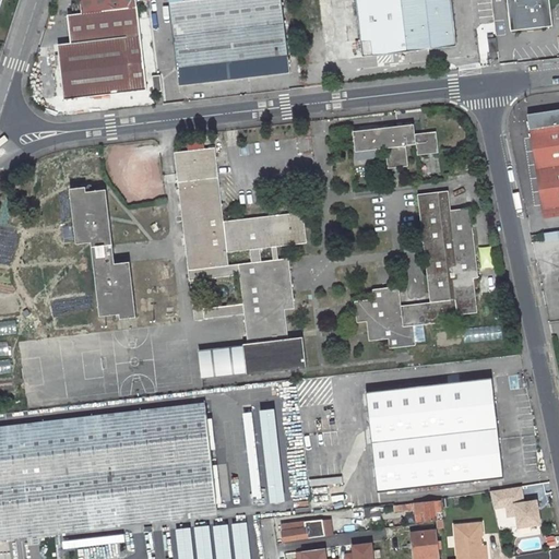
[(59,45),(66,100),(146,91),(137,0),(81,0),(83,14),(69,15),(72,44),(59,45)]
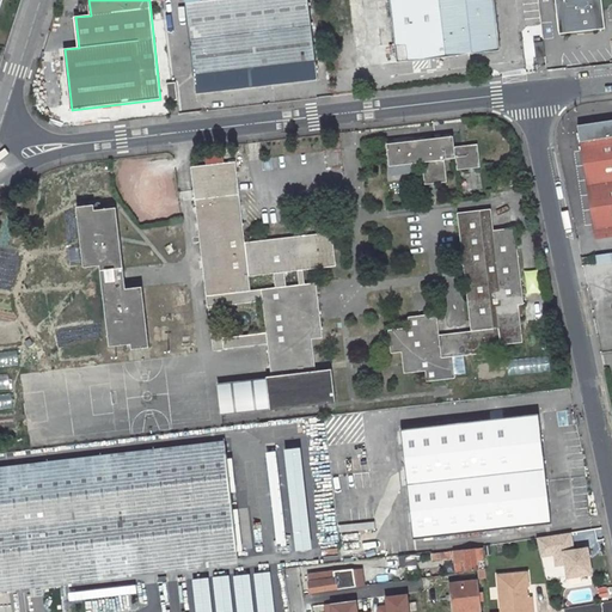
[(317,80),(307,0),(200,0),(201,1),(187,4),(197,95),(317,80)]
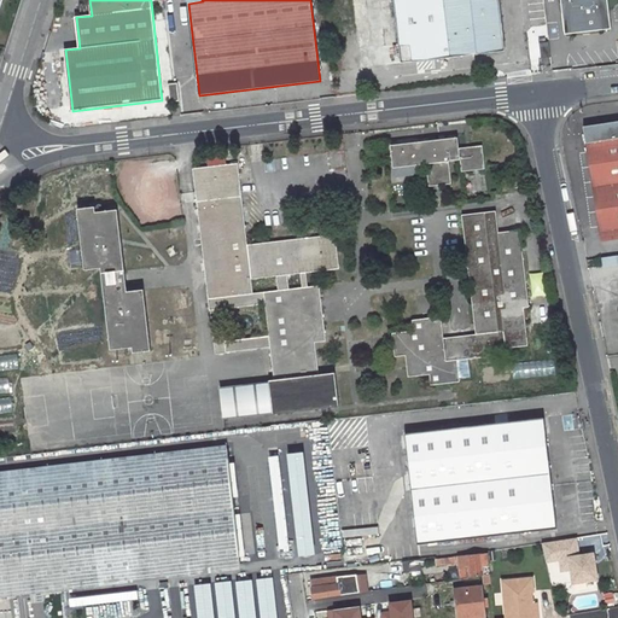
[(497,0),(392,0),(402,63),(505,50),(497,0)]
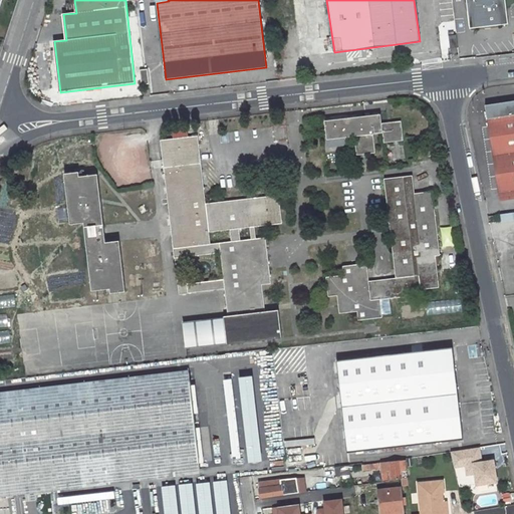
[(467,0),(470,27),(509,22),(506,0),(467,0)]
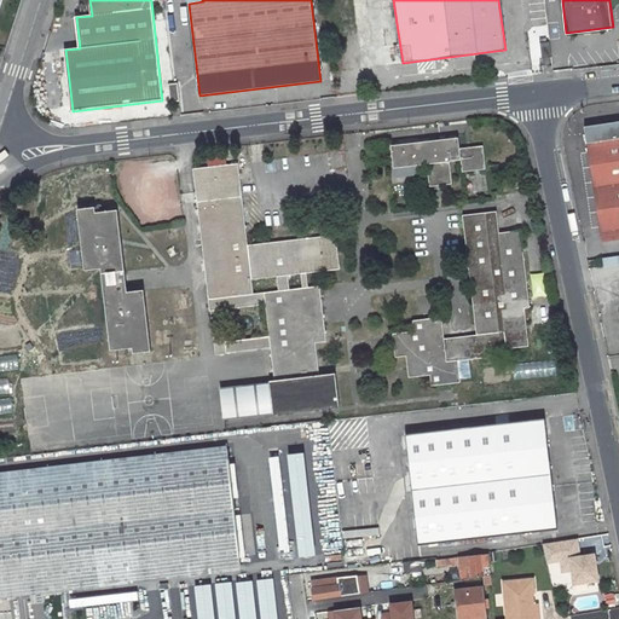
[(536,34),(528,35),(533,71),(541,70),(536,34)]
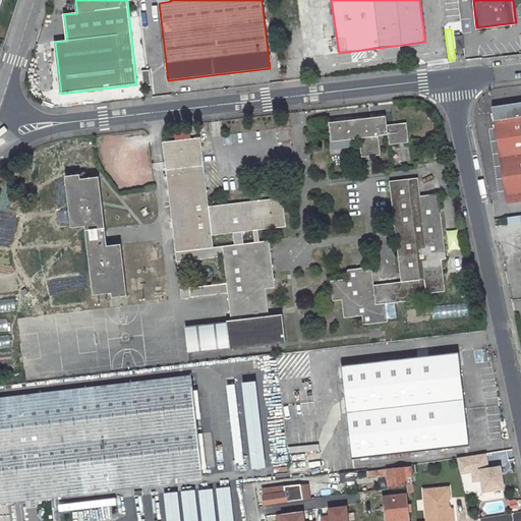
[(520,192),(520,102),(490,107),(503,195),(520,192)]
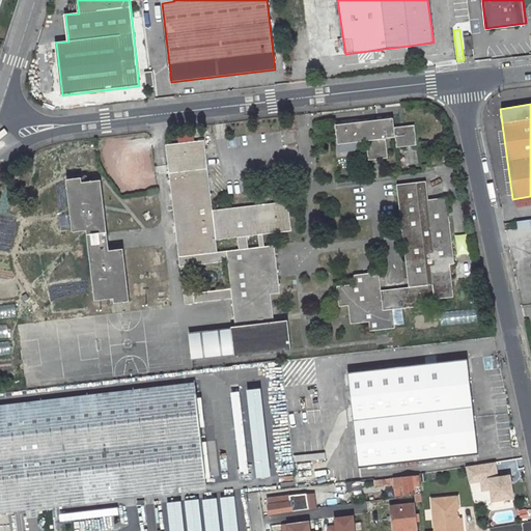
[(392,119),(334,126),(336,145),(362,143),(364,163),(387,160),(384,141),(394,140),(395,148),(415,146),(413,126),(393,128),(392,119)]
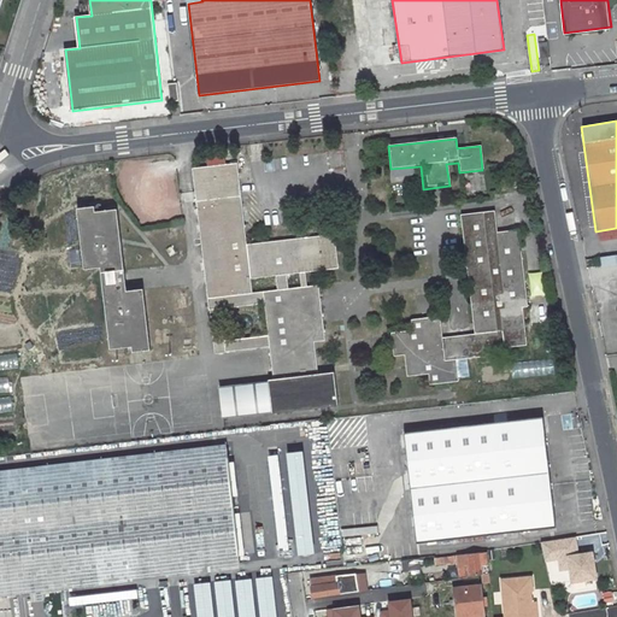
[(236,164),(191,170),(207,311),(210,310),(215,353),(224,353),(224,351),(268,346),(271,378),(266,380),(271,415),(338,407),(334,371),(317,374),(313,342),(323,341),(316,286),(306,287),(304,272),(336,269),(333,235),(245,245),(236,164)]
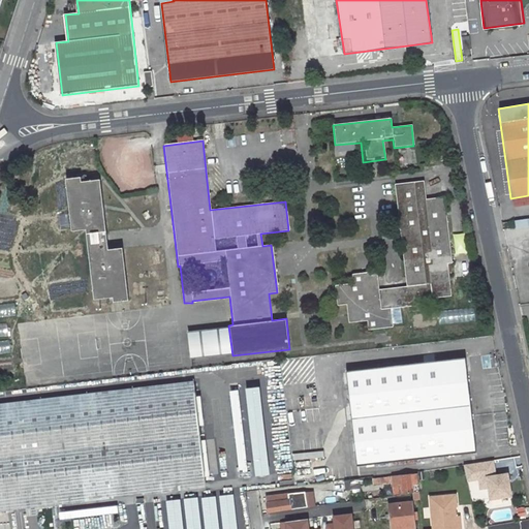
[(80,177),(65,179),(71,231),(86,229),(95,300),(114,298),(114,303),(129,301),(123,248),(109,250),(99,180),(81,182),(80,177)]
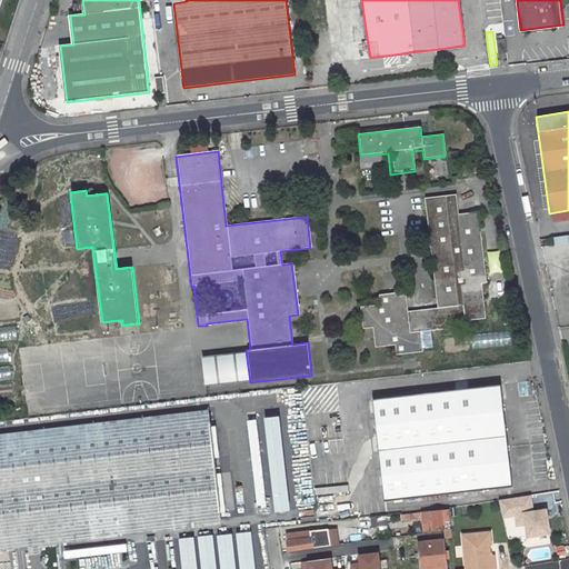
[(457,215),(453,196),(423,200),(436,309),(410,311),(408,292),(378,296),(379,305),(360,308),(362,329),(371,328),(375,348),(395,346),(396,356),(422,352),(420,332),(465,328),(465,322),(485,320),(480,283),(485,283),(477,212),(457,215)]
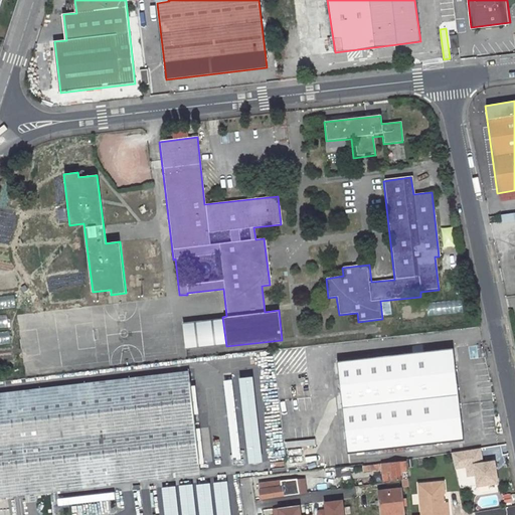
[(514,219),(514,211),(514,210),(498,213),(499,222),(514,219)]
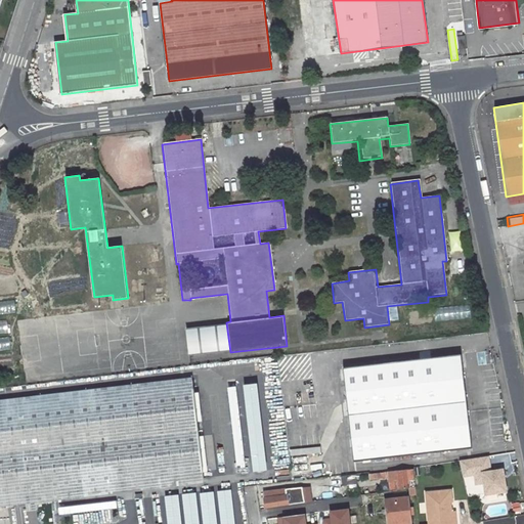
[(344,367),(354,462),(471,448),(461,354),(344,367)]
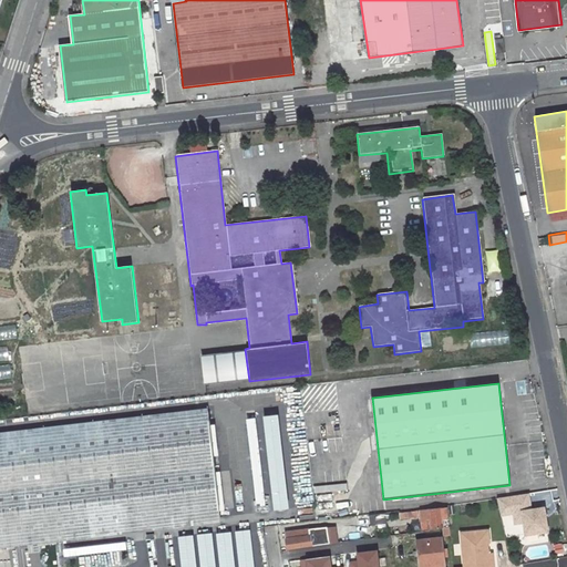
[(210,409),(0,434),(0,447),(212,421),(210,409)]
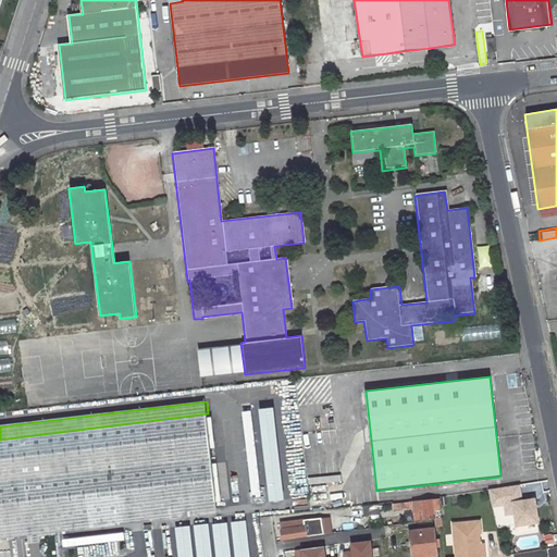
[(257,411),(244,412),(251,496),(270,494),(271,503),(286,502),(277,408),(257,410),(257,411)]
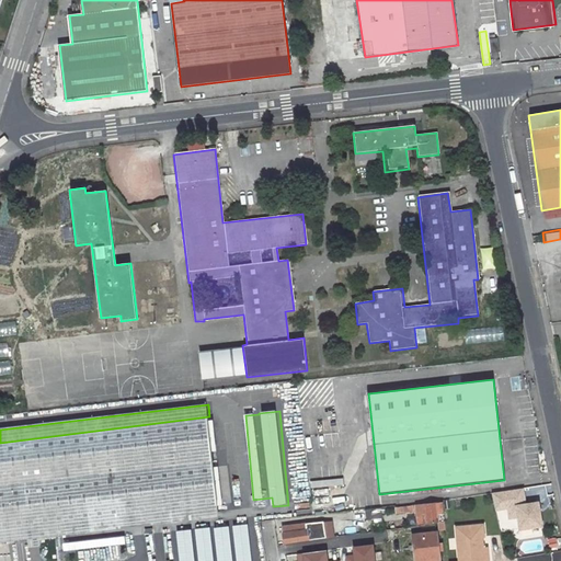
[(0,531),(219,505),(218,495),(229,494),(227,477),(219,477),(219,470),(215,471),(209,416),(0,443),(0,531)]
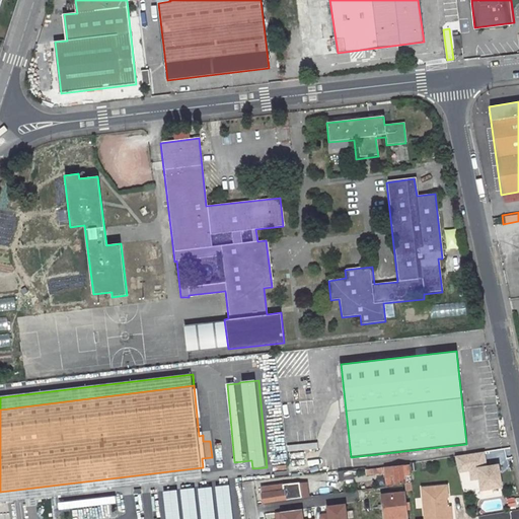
[(496,442),(482,444),(483,451),(484,451),(497,449),(496,442)]
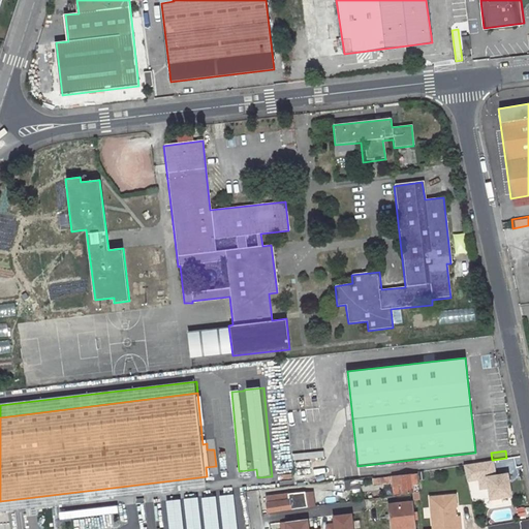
[(492,460),(463,465),(467,480),(478,478),(487,477),(489,487),(490,499),(510,496),(507,474),(495,476),(493,460),(492,460)]
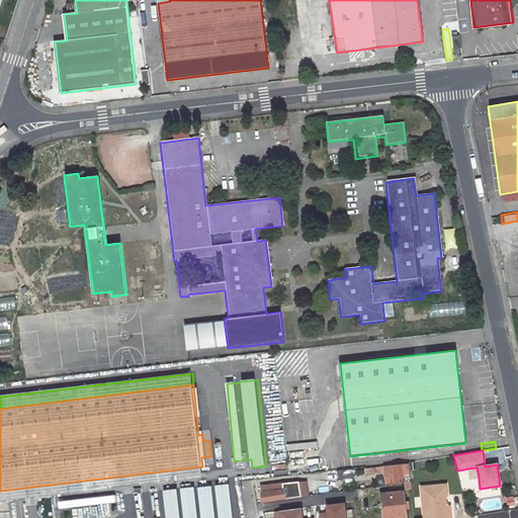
[(393,464),(394,469),(394,476),(385,476),(386,485),(405,482),(405,475),(410,473),(410,463),(393,464)]
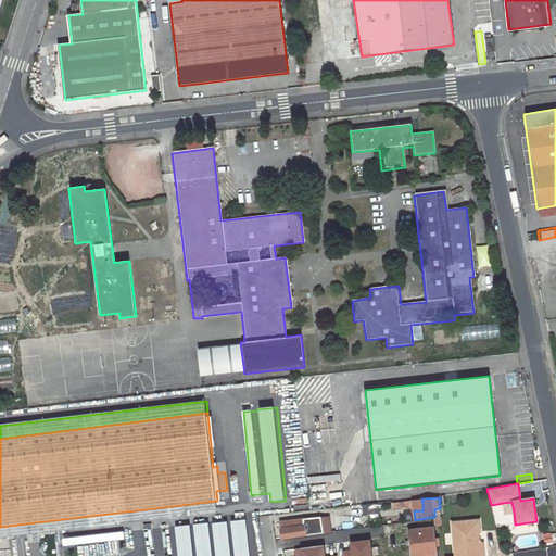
[(217,501),(0,527),(0,540),(218,513),(217,501)]
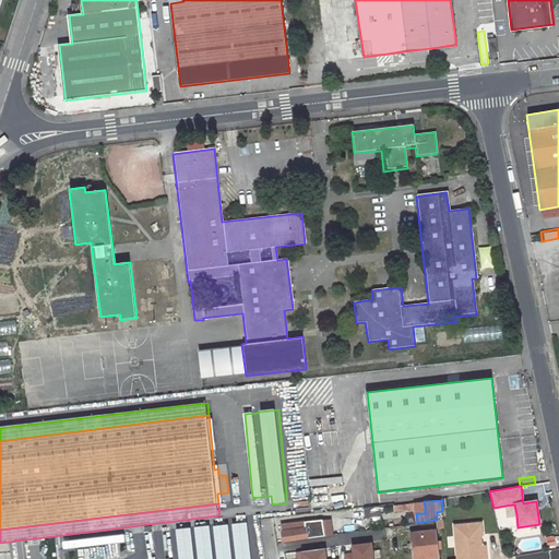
[(514,504),(506,506),(508,516),(516,514),(514,504)]
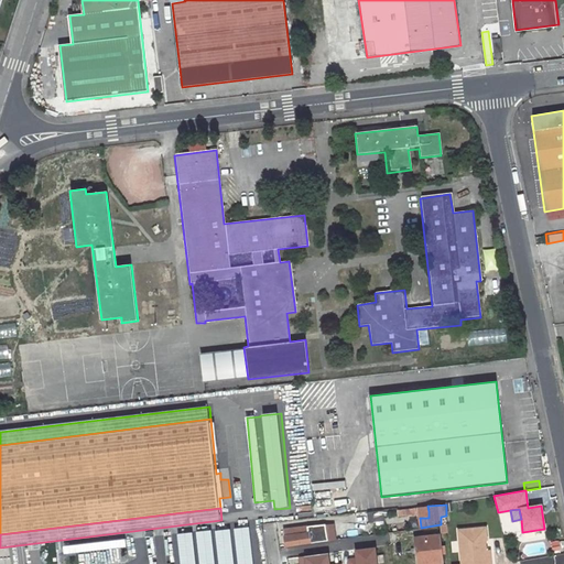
[(284,530),(286,546),(328,541),(327,533),(310,537),(308,525),(284,530)]
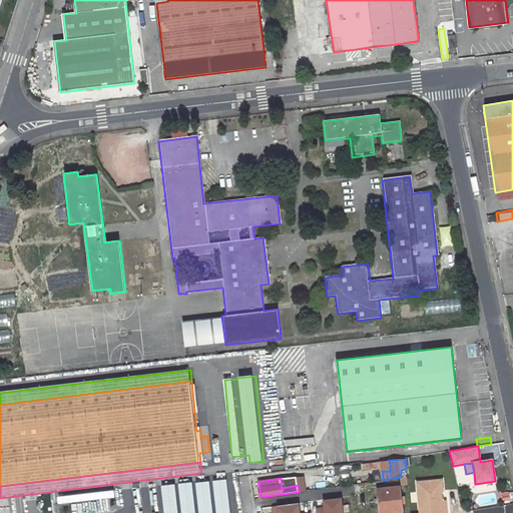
[(446,512),(442,512),(441,490),(442,490),(442,480),(417,482),(419,512),(446,512)]
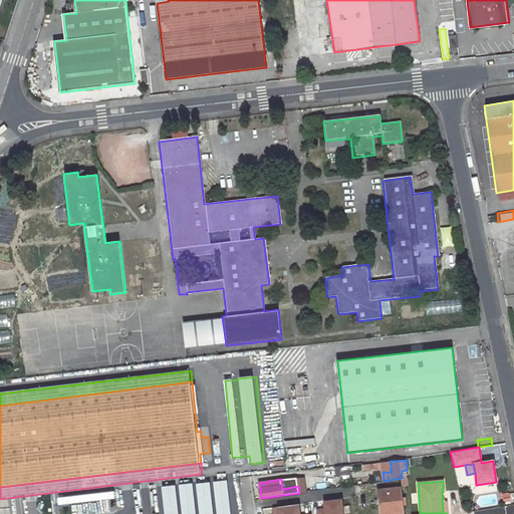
[(379,507),(380,513),(388,513),(403,512),(401,489),(377,491),(378,499),(374,499),(375,508),(379,507)]
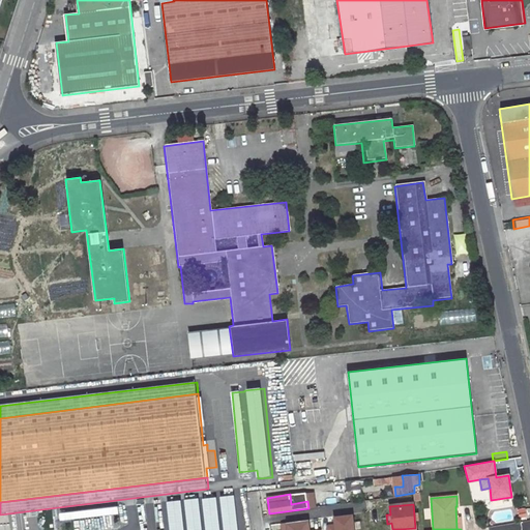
[(231,522),(229,506),(217,507),(218,523),(231,522)]
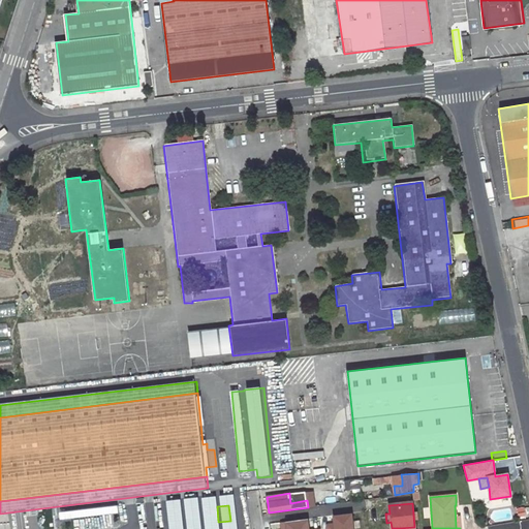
[(518,506),(518,517),(527,517),(528,507),(518,506)]
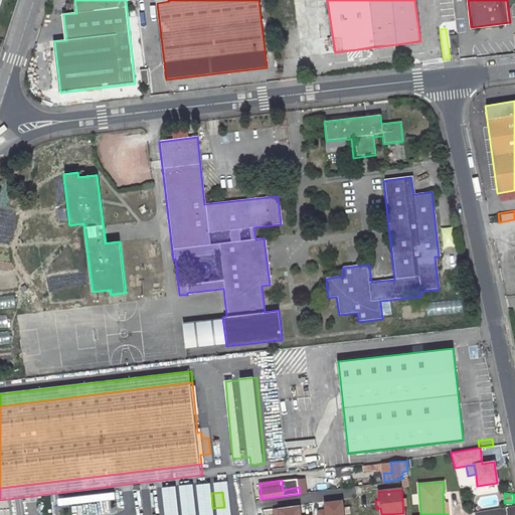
[(323,514),(345,514),(343,501),(322,504),(323,514)]
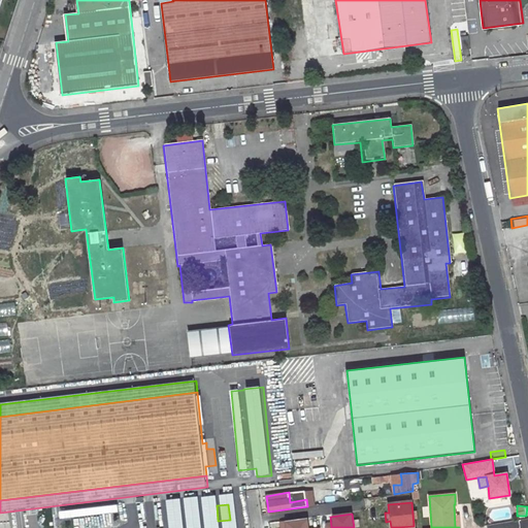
[(120,522),(121,527),(133,527),(140,527),(138,519),(120,522)]
